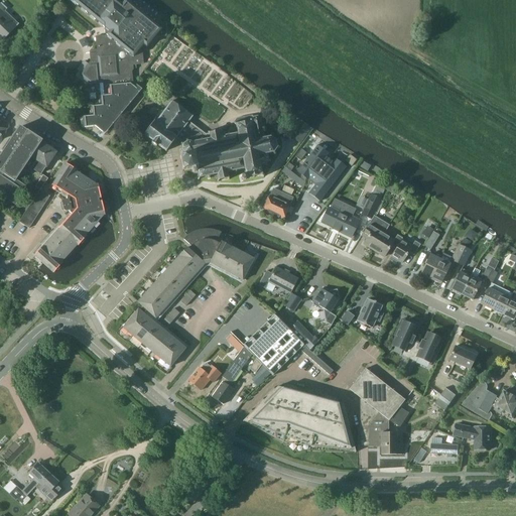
[(101,84),(102,106),(93,106),(94,116),(84,117),(85,127),(96,127),(102,132),(137,90),(130,84),(129,70),(133,69),(133,66),(143,65),(142,47),(144,44),(147,47),(155,36),(166,36),(165,24),(159,25),(129,0),(125,0),(122,4),(117,0),(72,0),(105,27),(106,35),(96,36),(98,51),(94,52),(95,60),(92,60),(80,75),(91,85),(101,84)]
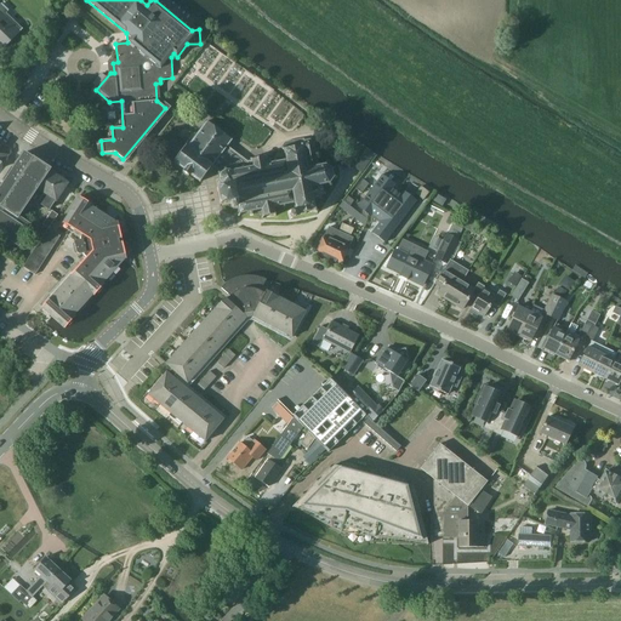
[(0,44),(4,47),(18,32),(22,28),(6,12),(0,18),(0,44)]
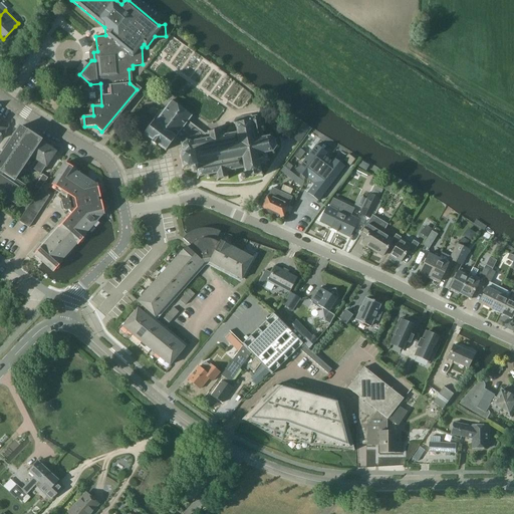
[(229,90),(225,99),(236,104),(244,85),(234,81),(230,90),(229,90)]
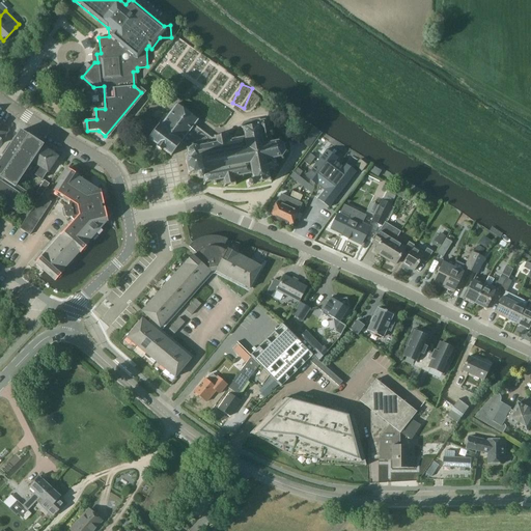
[(163,148),(171,156),(182,142),(194,126),(198,120),(176,104),(161,126),(159,124),(155,130),(151,128),(148,128),(145,133),(145,135),(149,138),(148,138),(158,145),(157,147),(161,150),(163,148)]
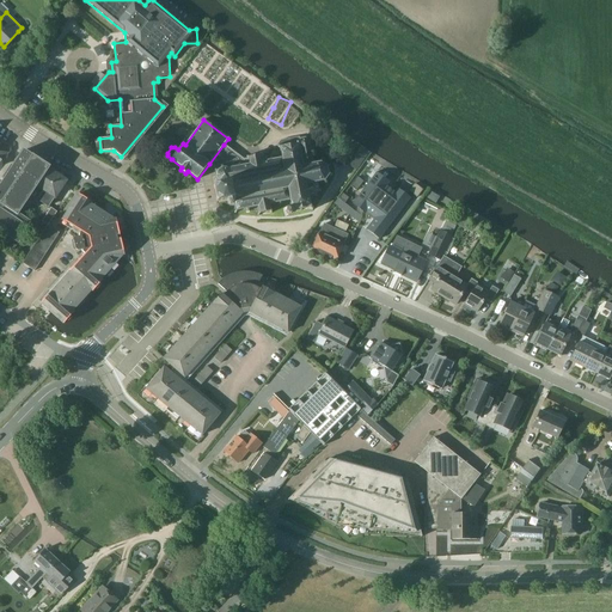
[(308,208),(313,212),(314,209),(310,206),(308,197),(314,196),(314,199),(317,199),(316,195),(318,194),(320,195),(320,194),(318,193),(317,183),(323,182),(324,185),(326,184),(324,181),(328,176),(332,177),(332,175),(329,173),(329,171),(332,169),(331,166),(328,169),(322,165),(323,161),(320,160),(319,164),(313,165),(312,159),(313,159),(314,157),(314,154),(312,153),(311,153),(311,150),(313,148),(312,146),(310,147),(310,145),(312,144),(311,141),(308,142),(306,141),(307,139),(305,139),(305,141),(303,141),(301,139),(299,140),(300,142),(299,146),(282,148),(279,147),(279,150),(280,151),(281,160),(273,161),(273,158),(270,159),(270,161),(261,164),(259,158),(261,157),(259,155),(258,157),(249,159),(246,158),(245,159),(248,160),(244,160),(224,145),(209,164),(214,167),(214,170),(213,172),(216,173),(215,178),(213,178),(213,181),(215,181),(219,184),(214,185),(216,202),(227,200),(228,203),(231,204),(234,204),(236,210),(234,213),(237,214),(238,210),(245,209),(245,212),(248,212),(248,209),(256,208),(257,212),(256,215),(258,216),(259,213),(268,212),(271,214),(273,212),(270,210),(269,206),(277,203),(279,206),(281,206),(280,203),(289,201),(291,207),(289,208),(287,210),(287,212),(288,214),(292,213),(293,212),(308,208)]
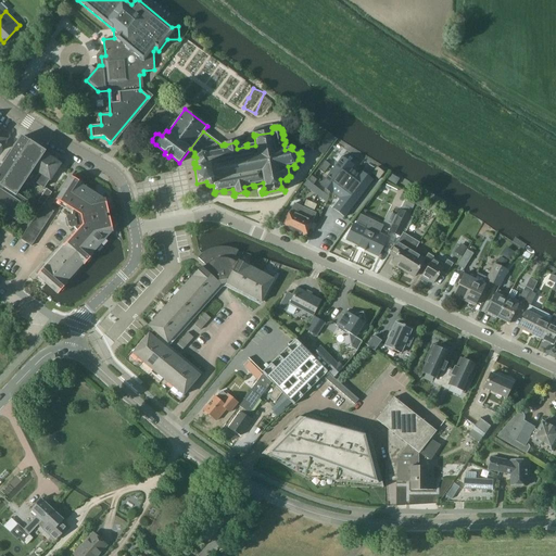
[(11,149),(9,152),(2,162),(4,163),(0,168),(0,209),(16,219),(28,201),(16,193),(34,168),(43,154),(45,152),(22,137),(12,150),(11,149)]
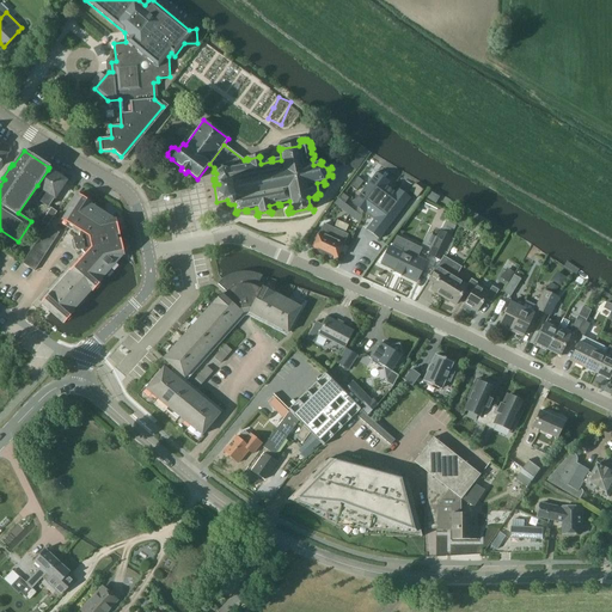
[(48,170),(37,185),(44,190),(37,200),(48,206),(65,181),(48,170)]
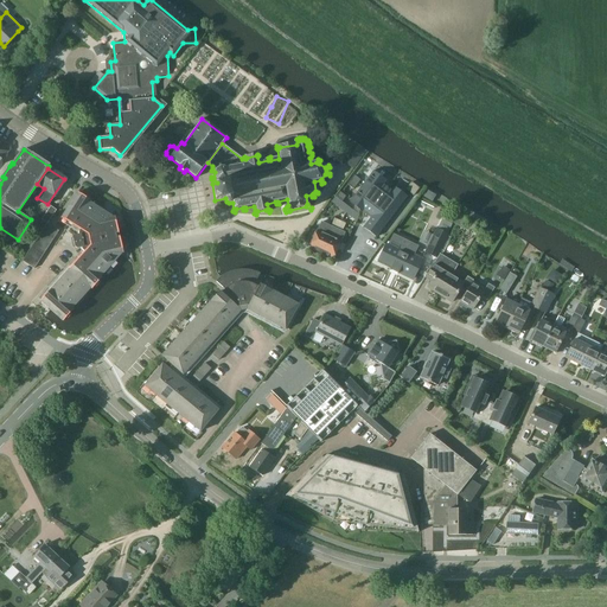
[(378,236),(406,199),(371,174),(351,200),(371,216),(364,225),(378,236)]
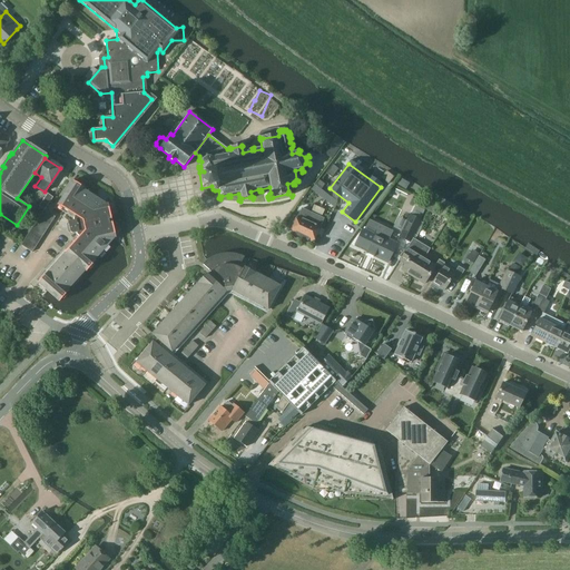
[(389,184),(394,177),(387,172),(382,178),(389,184)]
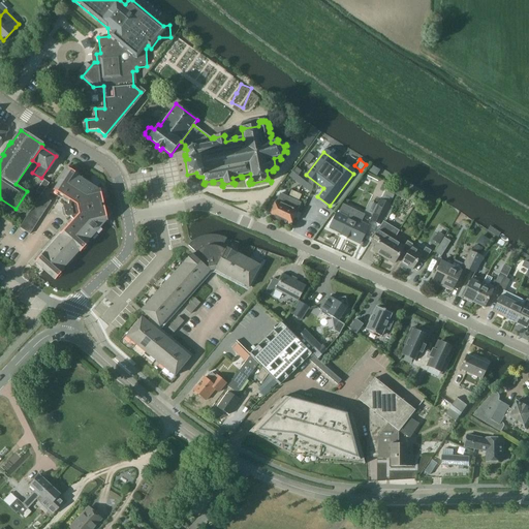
[(73,220),(35,262),(55,280),(64,270),(63,269),(67,265),(66,263),(74,255),(75,255),(79,251),(80,252),(89,242),(88,242),(92,237),(91,237),(99,227),(100,228),(106,221),(107,220),(100,189),(99,189),(79,176),(79,175),(67,167),(54,189),(70,200),(68,203),(68,205),(65,206),(63,208),(64,211),(64,212),(65,216),(67,217),(71,216),(71,218),(73,220)]
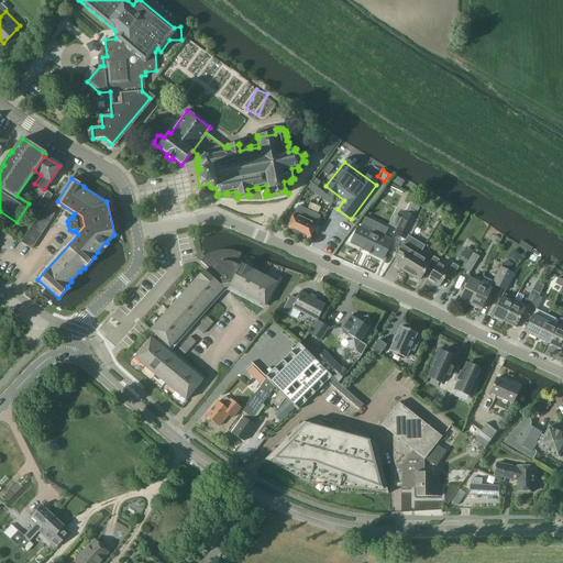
[(44,206),(47,200),(52,195),(47,191),(40,203),(44,206)]
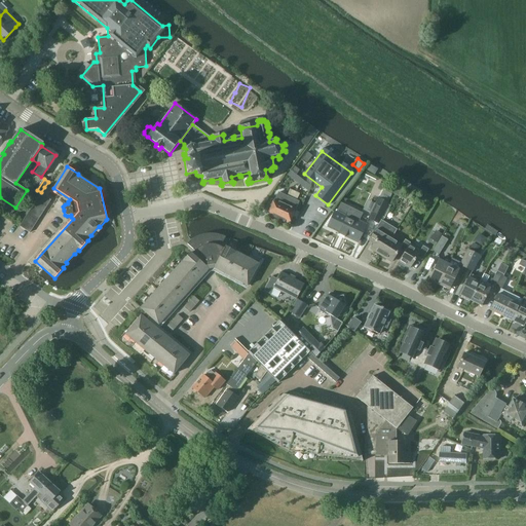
[(290,190),(287,195),(297,199),(299,195),(290,190)]
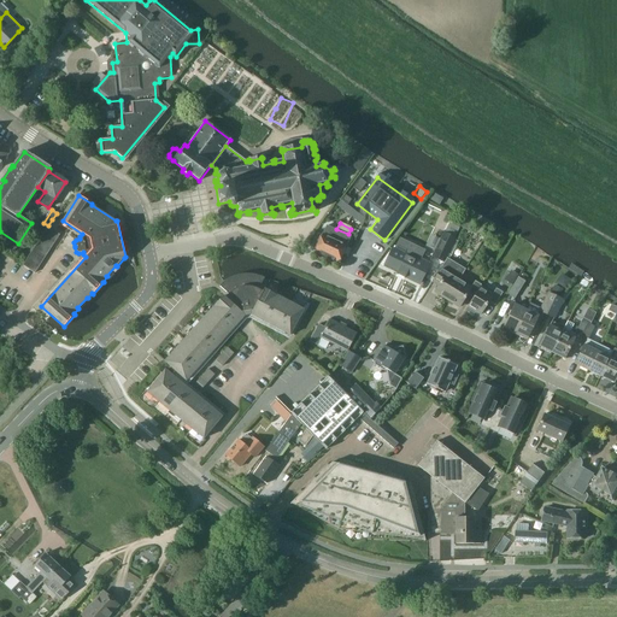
[(430,258),(442,265),(447,258),(446,258),(457,239),(456,238),(460,228),(451,223),(445,233),(444,231),(440,239),(432,235),(425,246),(434,251),(430,258)]
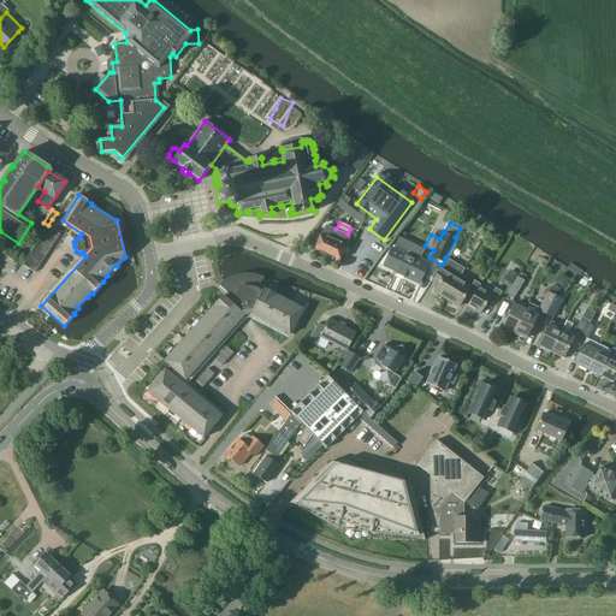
[(48,226),(24,261),(22,265),(35,273),(60,235),(48,226)]
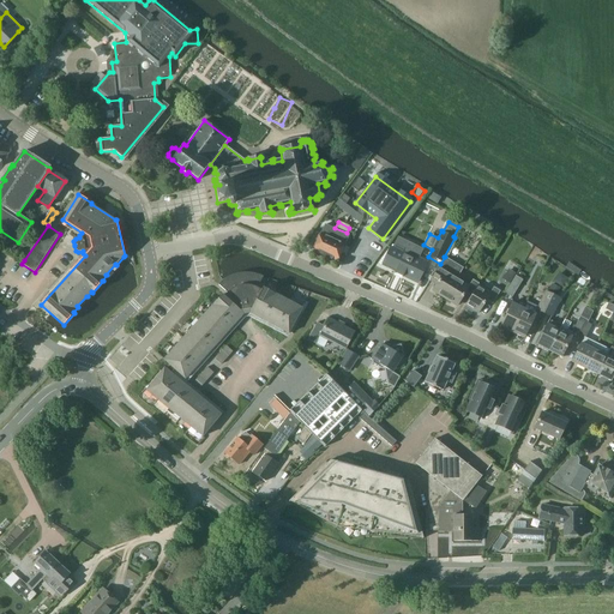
[(343,245),(347,236),(325,226),(313,250),(337,260),(344,246),(343,245)]
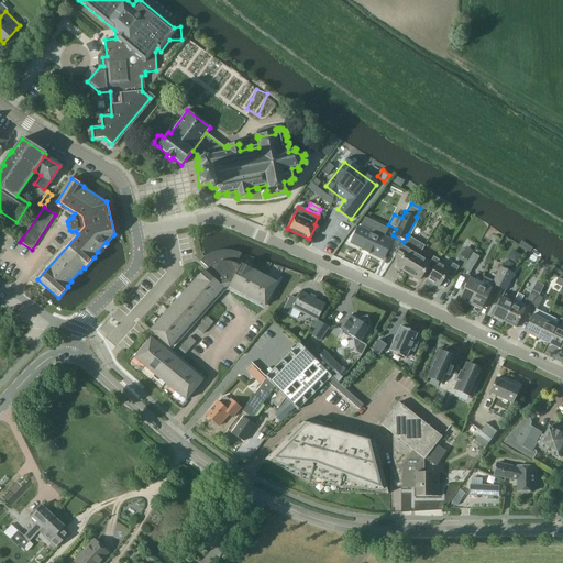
[(359,227),(352,241),(363,247),(362,250),(363,251),(363,250),(370,252),(368,253),(370,254),(370,253),(383,258),(392,240),(383,236),(385,233),(383,232),(385,228),(365,218),(365,217),(360,228),(359,227)]
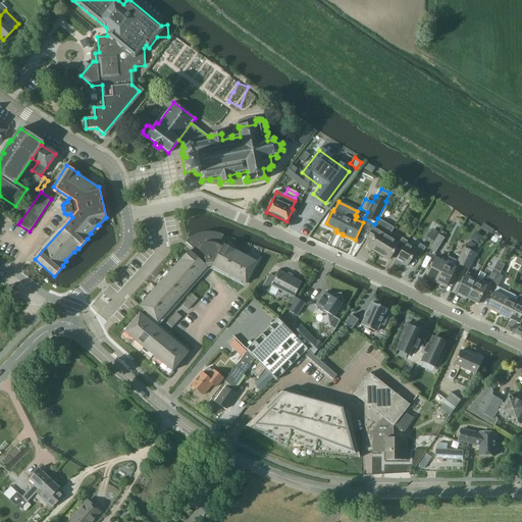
[(378,218),(374,224),(369,232),(374,236),(367,247),(377,254),(388,237),(394,227),(378,218)]
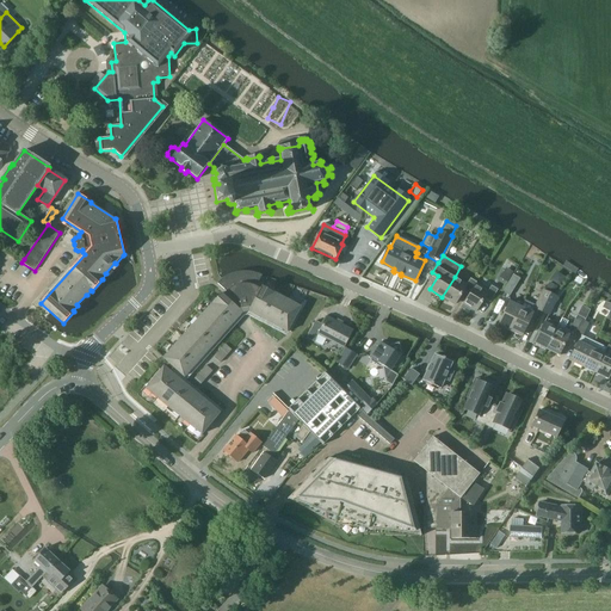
[(508,278),(513,271),(506,267),(503,275),(508,278)]
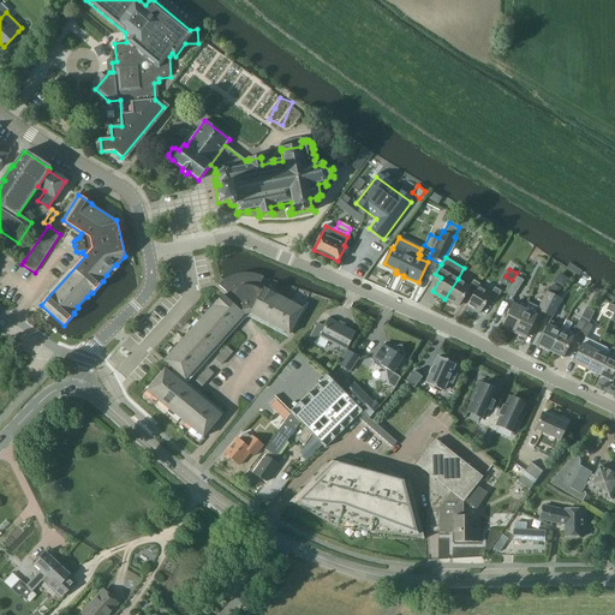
[(556,281),(566,285),(569,276),(561,272),(556,281)]
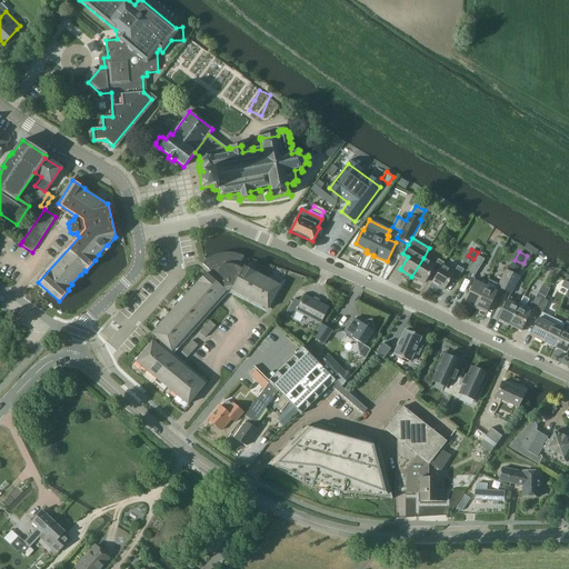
[(239,267),(245,257),(241,256),(240,255),(237,253),(235,253),(233,252),(230,252),(227,252),(225,252),(221,253),(219,253),(216,255),(213,256),(211,257),(210,258),(207,260),(205,262),(202,265),(211,271),(208,275),(206,273),(152,333),(172,351),(226,291),(231,290),(268,309),(280,286),(243,267),(242,269),(239,267)]
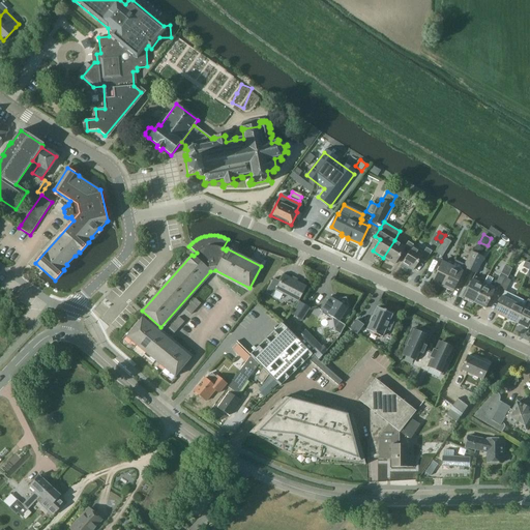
[(442,257),(451,241),(445,238),(437,253),(442,257)]
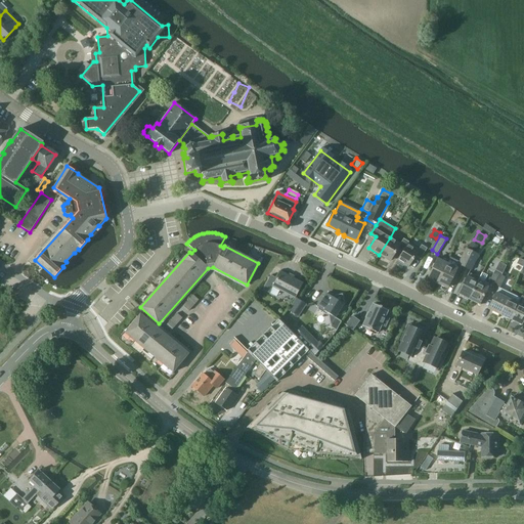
[(402,253),(407,244),(408,242),(403,238),(400,244),(390,237),(379,255),(390,261),(397,250),(402,253)]
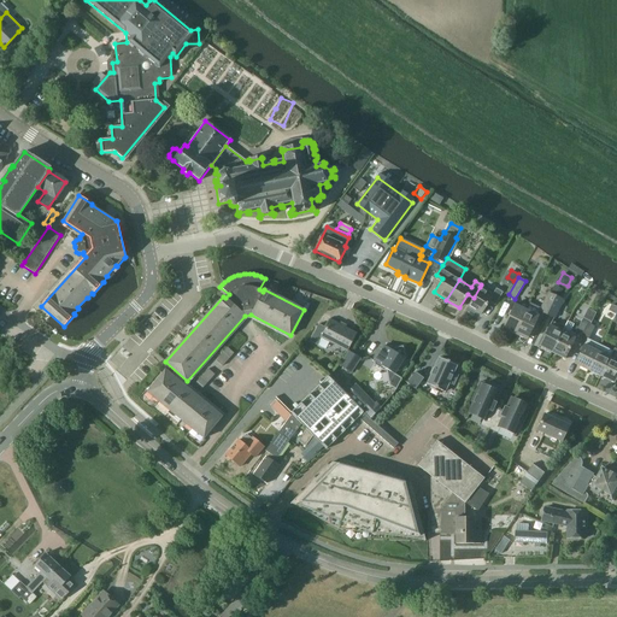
[(563,289),(557,285),(552,292),(556,295),(559,297),(563,289)]
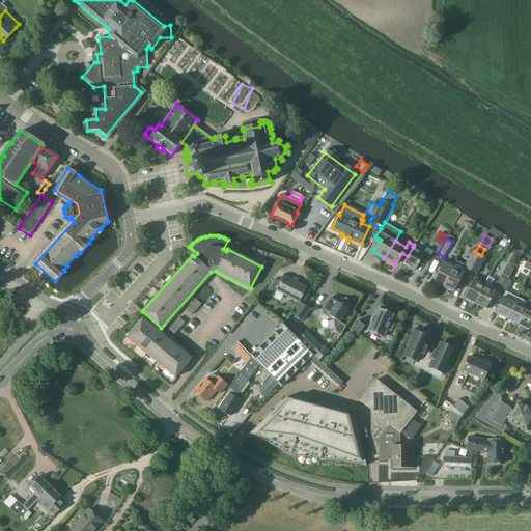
[(413,247),(408,256),(402,264),(414,271),(420,260),(426,263),(432,252),(427,248),(423,254),(413,247)]
